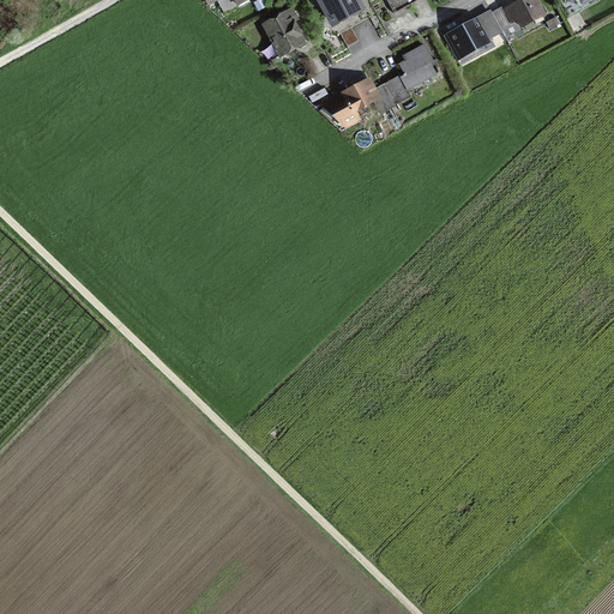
[(236,7),(238,8),(252,0),(205,0),(209,6),(217,2),(223,13),(236,7)]
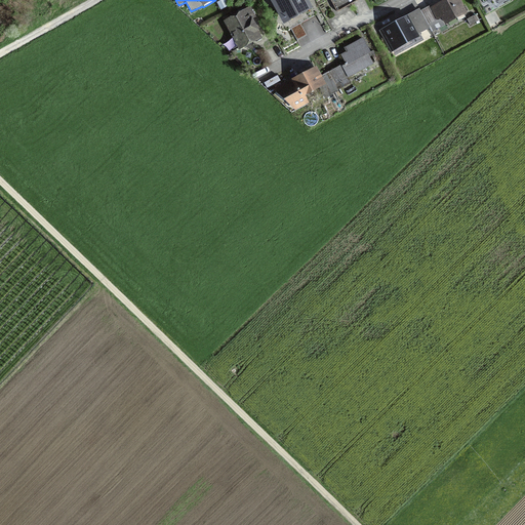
[(220,0),(216,2),(221,10),(229,6),(226,0),(220,0)]
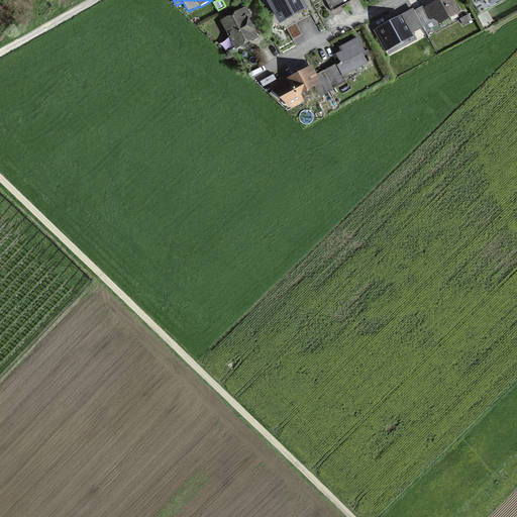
[(266,0),(280,24),(309,9),(303,0),(266,0)]
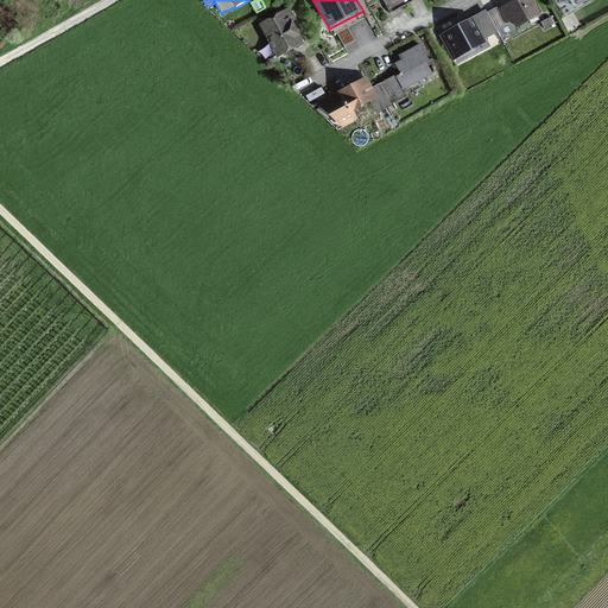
[(382,0),(391,13),(415,0),(382,0)]
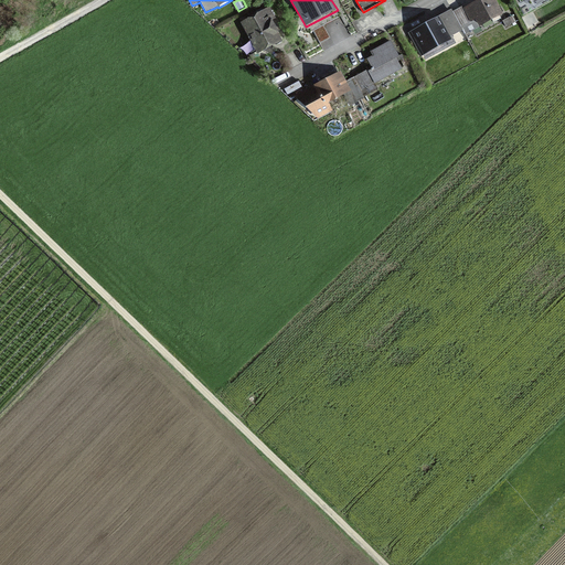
[(481,28),(503,17),(494,0),(478,0),(464,8),(462,7),(452,11),(464,31),(465,34),(472,31),(475,34),(483,30),(481,28)]
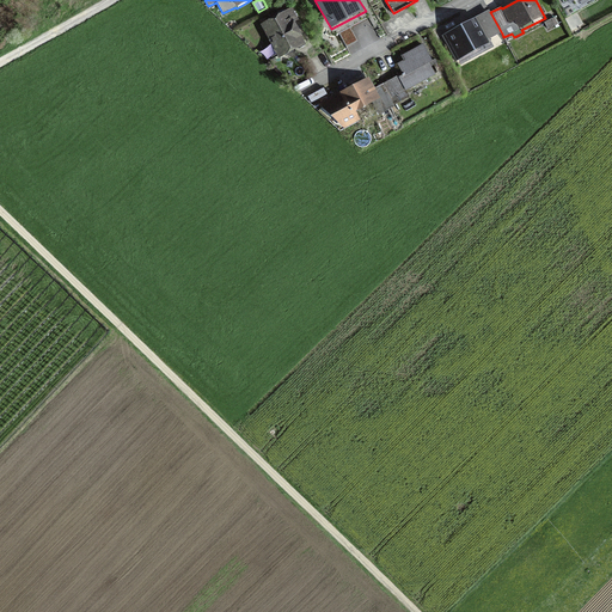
[(292,8),(261,25),(280,60),(306,46),(294,23),(299,22),(292,8)]
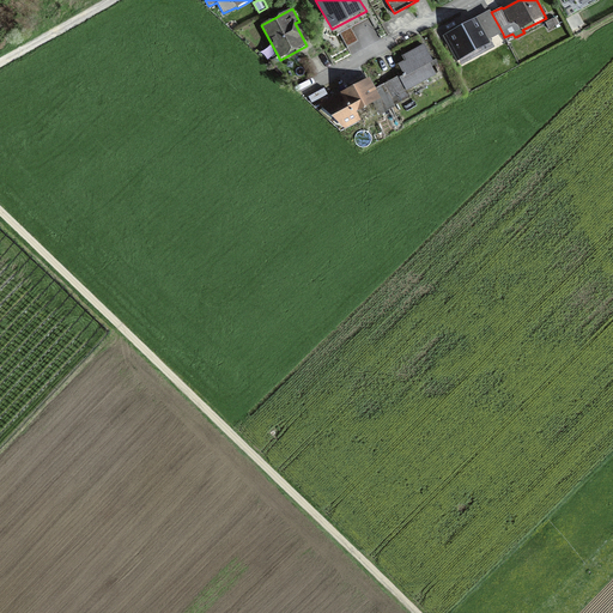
[(503,34),(491,12),(490,11),(477,18),(489,41),(491,40),(503,34)]
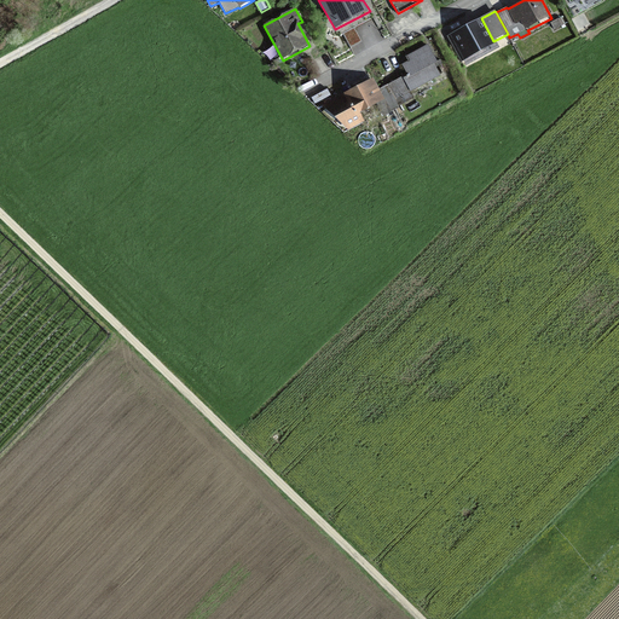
[(565,24),(561,17),(551,23),(555,29),(565,24)]
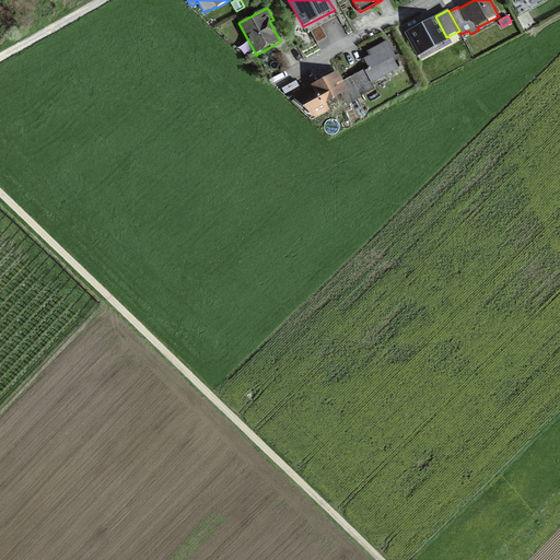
[(532,23),(531,21),(528,22),(527,21),(531,20),(528,18),(526,19),(524,15),(518,19),(523,25),(522,25),(526,33),(539,25),(537,21),(532,23)]
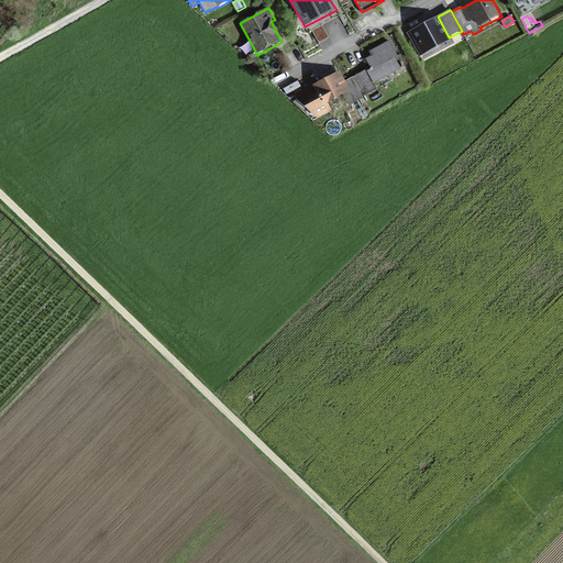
[(407,33),(420,57),(421,57),(423,61),(455,44),(451,36),(449,37),(438,17),(407,33)]
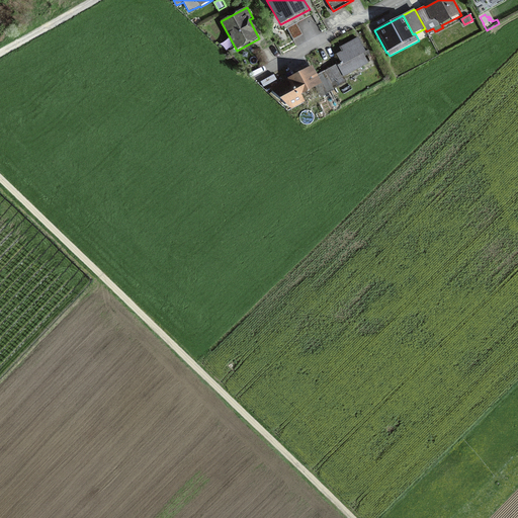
[(336,55),(341,64),(339,65),(337,66),(343,77),(368,64),(365,57),(370,54),(368,50),(365,52),(358,37),(339,48),(341,52),(336,55)]
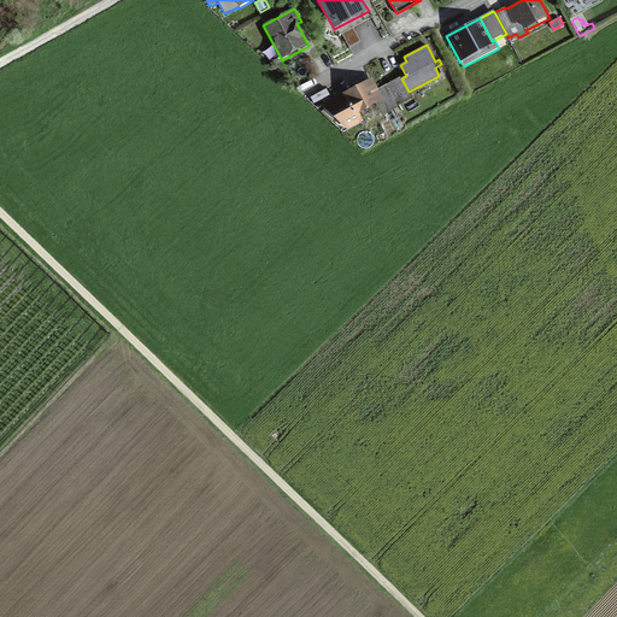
[(412,98),(409,92),(401,78),(404,77),(403,76),(401,75),(392,80),(393,81),(378,89),(385,101),(378,104),(385,116),(398,109),(397,106),(412,98)]
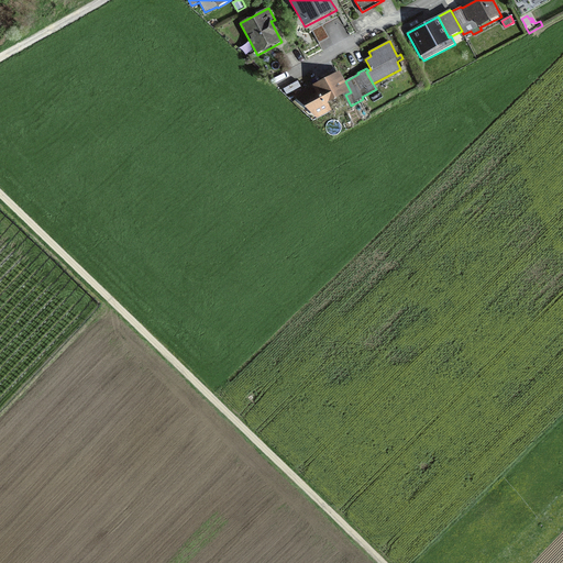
[(313,86),(312,85),(293,96),(317,120),(332,111),(328,105),(345,95),(351,92),(345,81),(340,70),(313,86)]
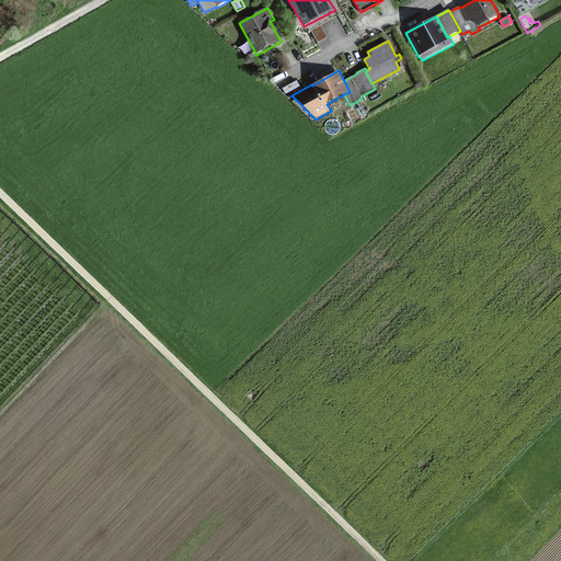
All buildings are outlined.
